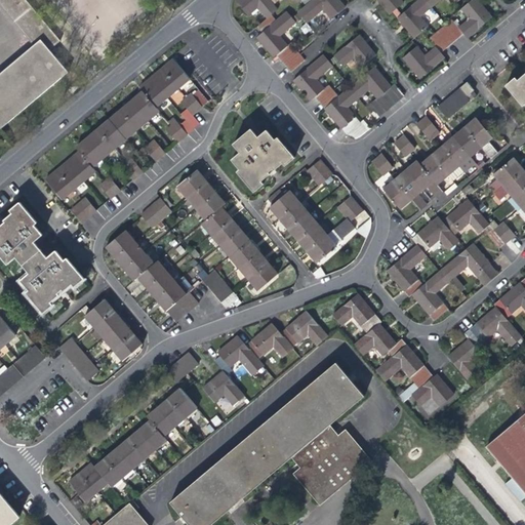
[(0,129),(1,131),(69,74),(50,51),(62,42),(59,40),(26,0),(0,0),(0,7),(34,47),(0,75),(0,129)]
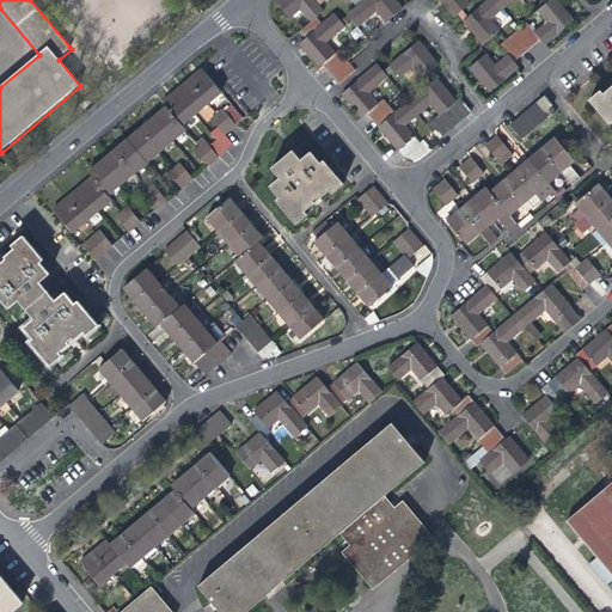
[(276,0),(276,1),(289,17),(301,7),(311,19),(300,29),(306,36),(299,42),(310,54),(319,66),(323,62),(340,83),(356,68),(340,48),(336,51),(326,40),(346,24),(335,12),(323,23),(317,16),(324,10),(319,4),(322,0),(347,0),(348,1),(348,0),(276,0)]
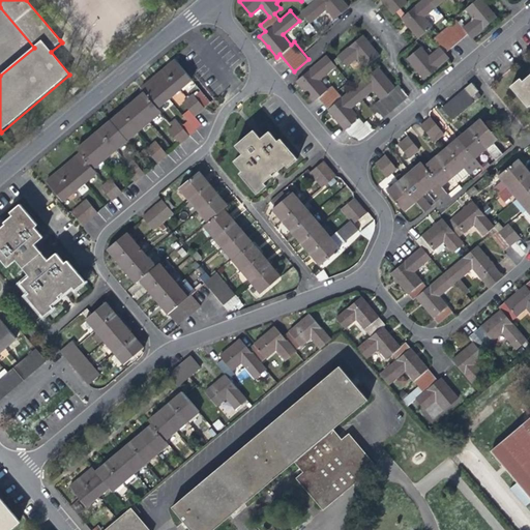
[(314,0),(300,11),(310,22),(326,7),(334,18),(349,6),(344,0),(314,0)]
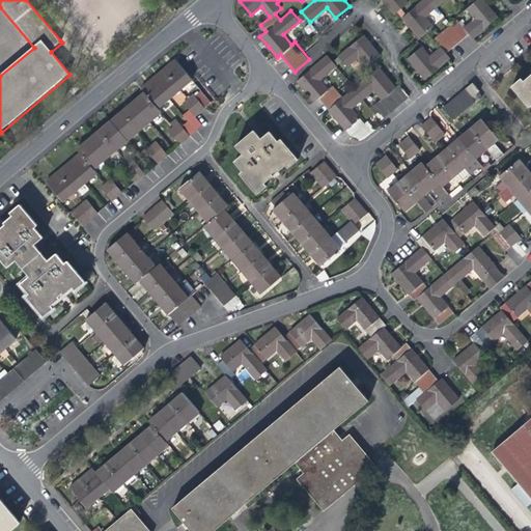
[(384,0),(386,2),(394,12),(406,3),(402,0),(384,0)]
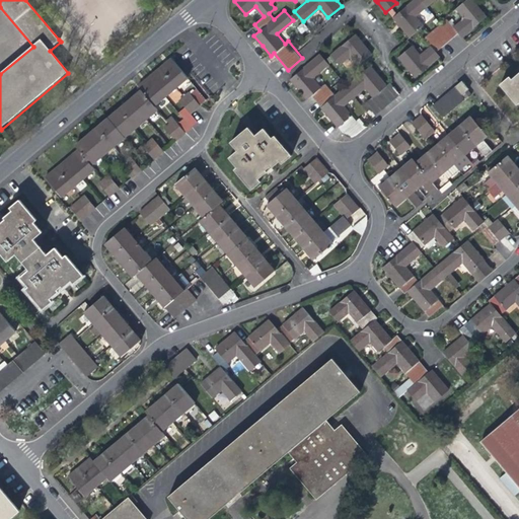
[(410,36),(424,24),(420,20),(416,15),(433,0),(449,0),(451,2),(453,0),(414,0),(393,17),(399,24),(410,36)]
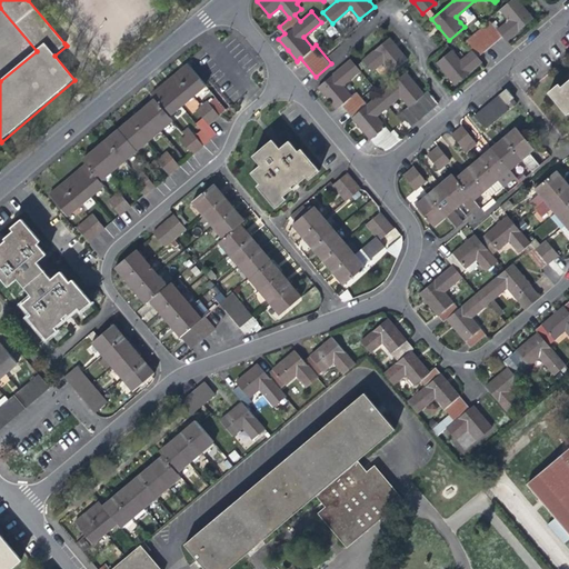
[(522,5),(517,0),(511,0),(500,9),(509,20),(498,29),(492,23),(468,45),(472,50),(460,60),(451,50),(437,62),(443,70),(455,83),(481,61),(478,57),(502,36),(507,40),(533,18),(522,5)]
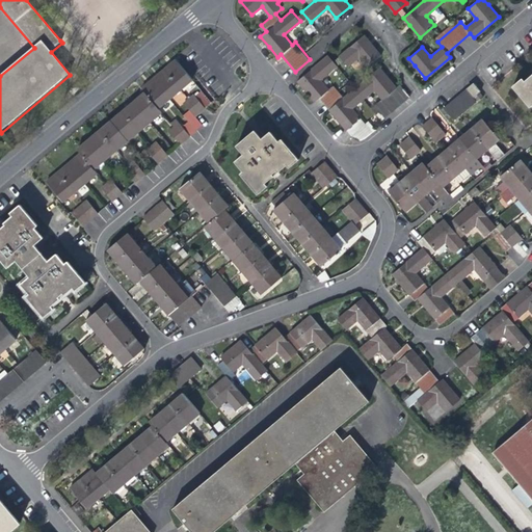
[(440,8),(431,12),(435,22),(444,18),(440,8)]
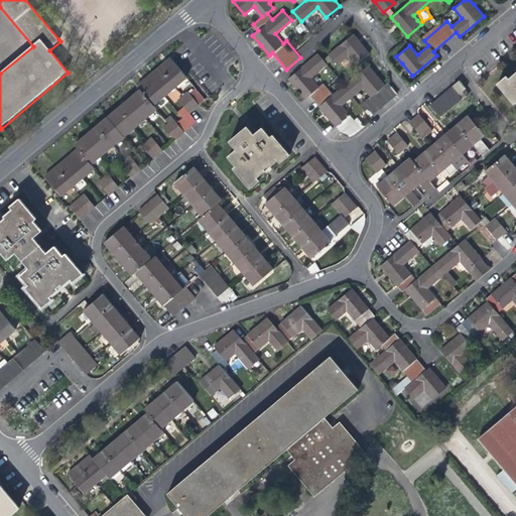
[(294,26),(298,33),(305,30),(302,22),(294,26)]
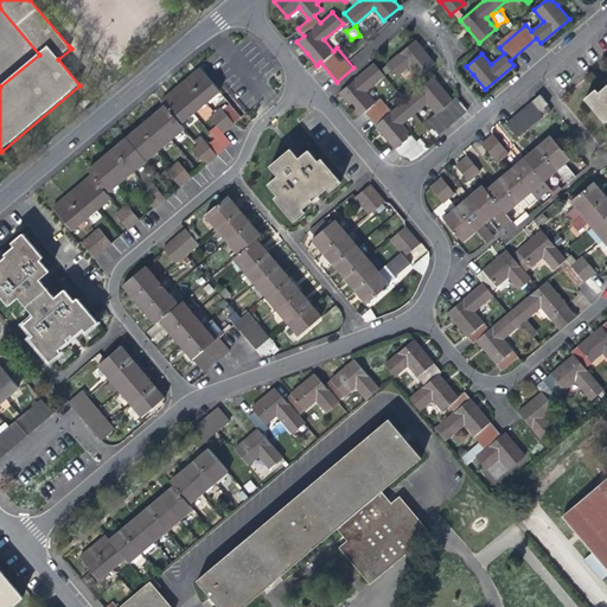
[(416,39),(388,63),(398,75),(409,66),(419,77),(435,62),(425,50),(416,39)]
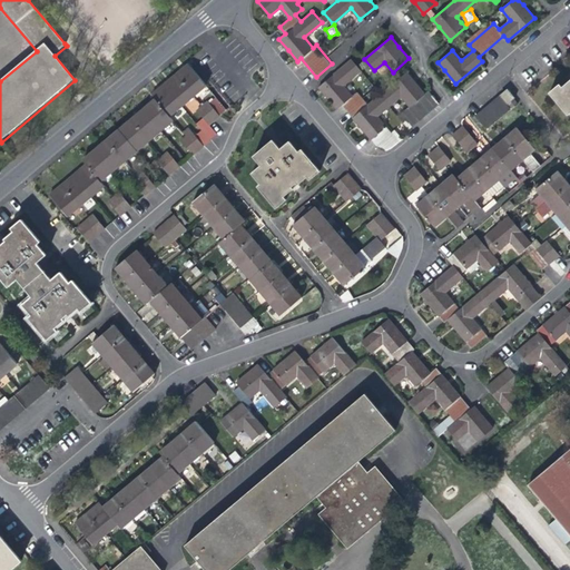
[(429,90),(424,94),(421,89),(405,71),(367,104),(356,91),(353,95),(343,85),(362,69),(352,58),(318,87),(327,98),(336,108),(342,105),(347,110),(369,137),(375,145),(391,131),(376,115),(400,96),(410,106),(397,116),(408,128),(439,102),(429,90)]
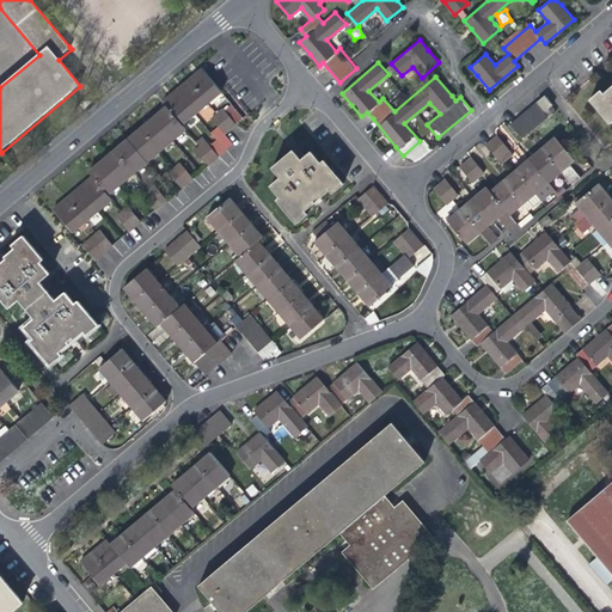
[(166,98),(170,103),(165,108),(151,120),(138,130),(124,141),(112,152),(101,161),(92,169),(96,172),(92,176),(79,188),(62,201),(56,206),(77,228),(115,196),(111,191),(189,126),(185,121),(225,89),(204,66),(200,71),(189,79),(172,93),(166,98)]
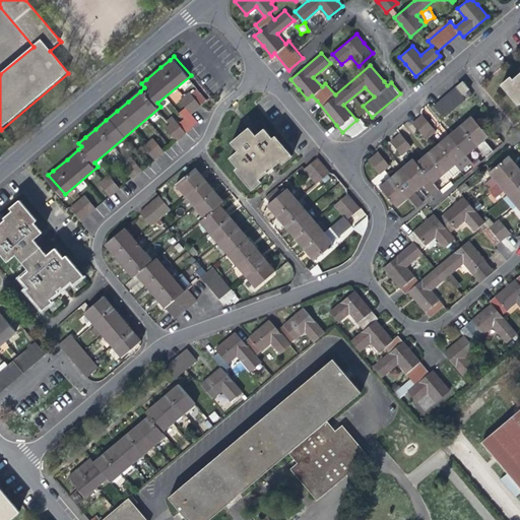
[(519,72),(512,79),(510,77),(501,85),(517,105),(519,102),(519,72)]
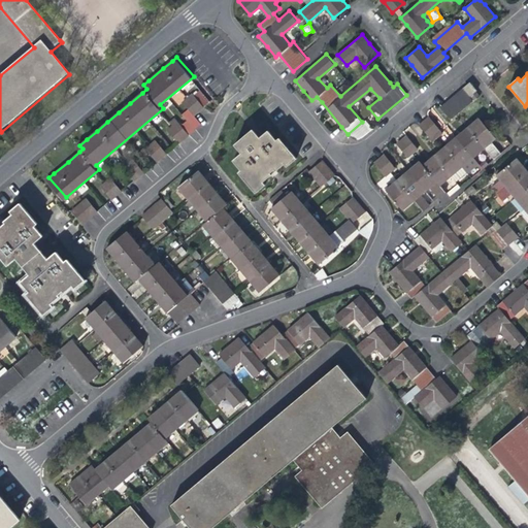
[(470,80),(463,87),(469,95),(476,89),(470,80)]
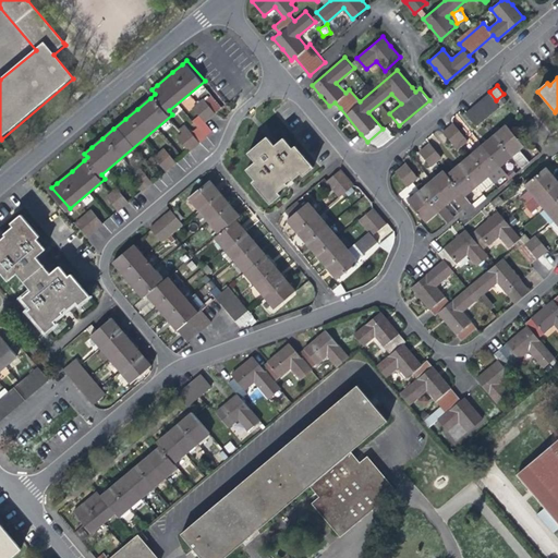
[(489,92),(482,98),(492,110),(499,104),(496,100),(489,92)]
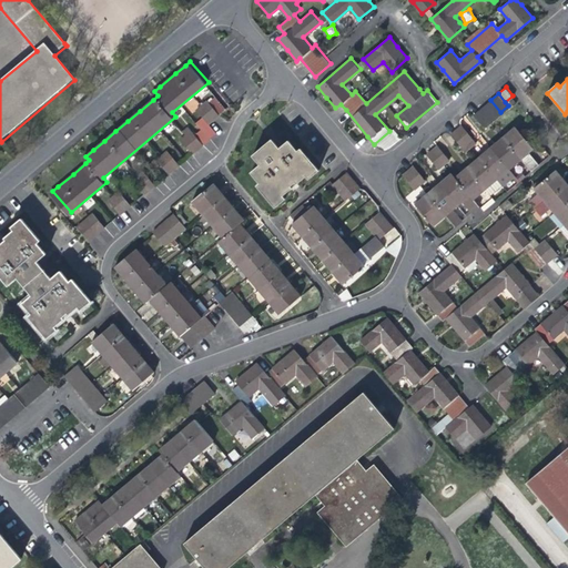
[(212,121),(223,112),(216,104),(211,99),(200,108),(205,114),(212,121)]
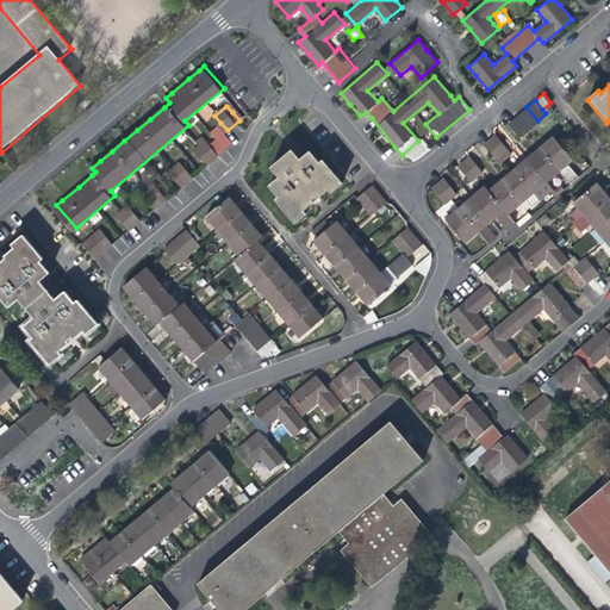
[(527,107),(520,113),(531,126),(537,120),(527,107)]
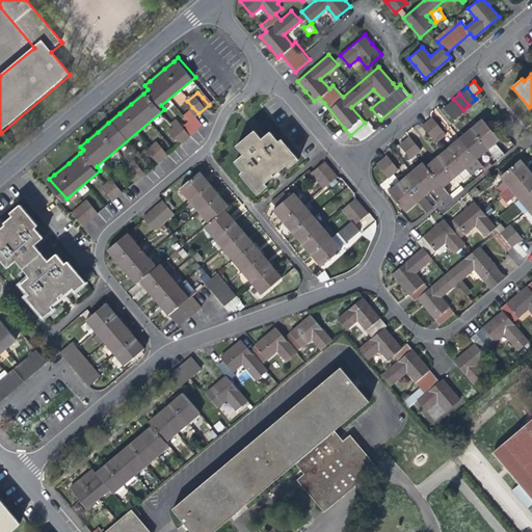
[(208,95),(203,98),(209,105),(213,102),(208,95)]
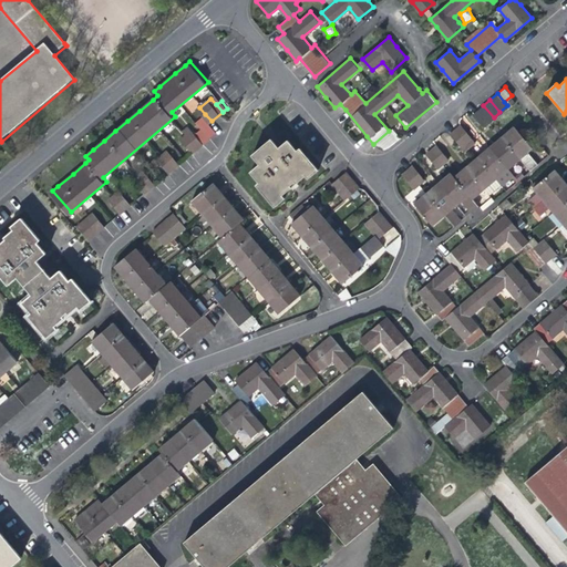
[(488,122),(494,117),(483,105),(478,110),(488,122)]
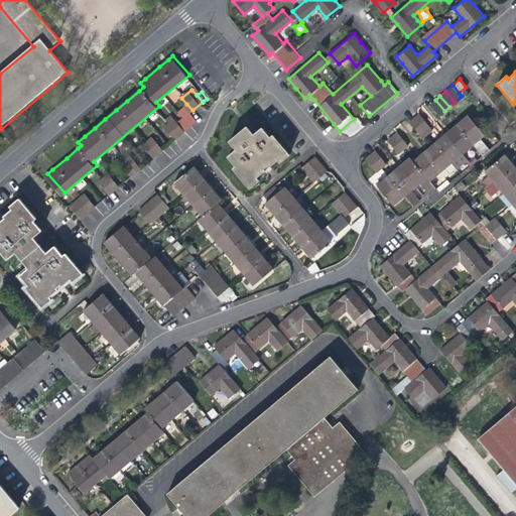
[(439,115),(444,111),(435,100),(430,103),(439,115)]
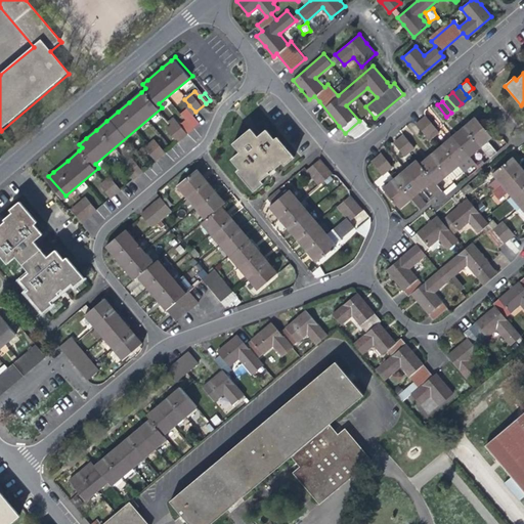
[(189,117),(183,123),(190,132),(204,122),(195,112),(189,105),(184,110),(189,117)]
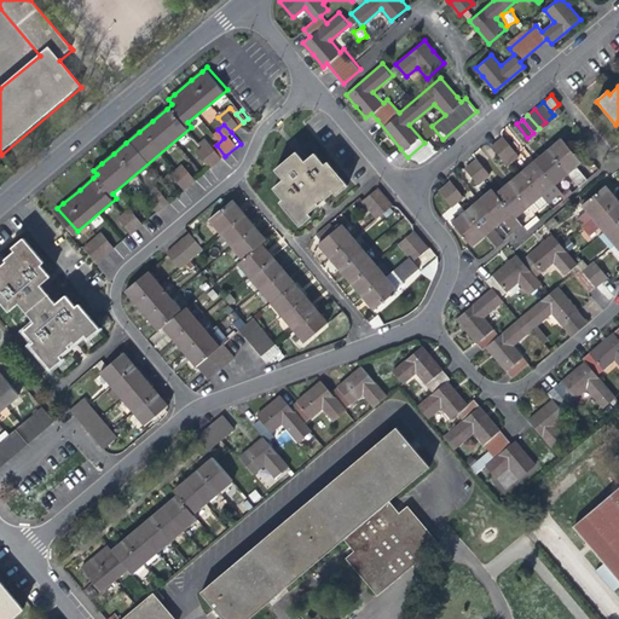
[(502,136),(496,140),(508,156),(514,151),(502,136)]
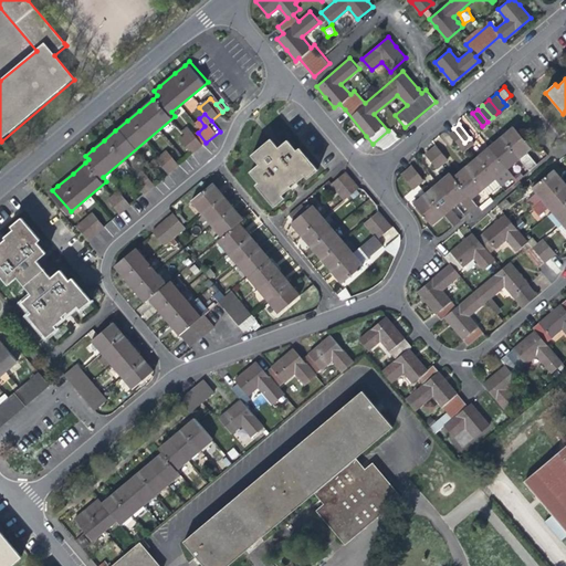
[(507,130),(500,136),(502,139),(517,158),(527,170),(535,164),(524,152),(530,147),(512,126),(507,130)]
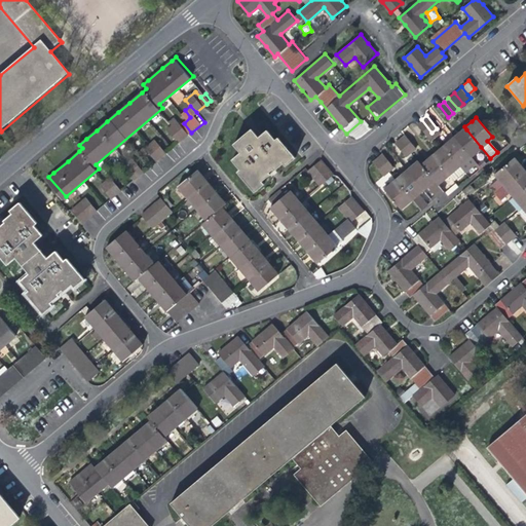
[(182,141),(191,133),(184,123),(181,119),(171,127),(182,141)]
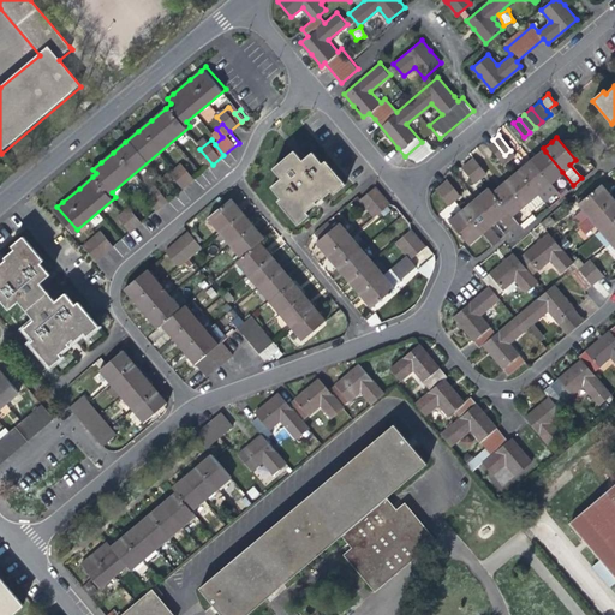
[(505,155),(493,139),(487,144),(499,160),(505,155)]
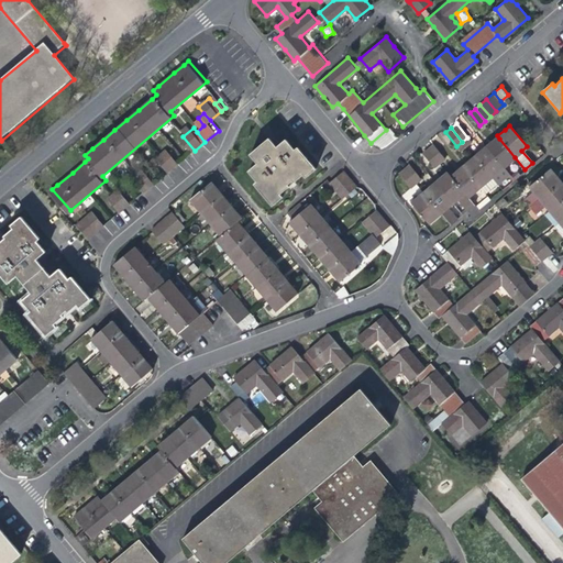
[(275,145),(266,135),(247,151),(256,162),(253,165),(247,169),(256,180),(253,183),(271,205),(282,196),(279,192),(290,183),(302,174),(305,176),(315,167),(296,146),(294,148),(284,139),(275,145)]
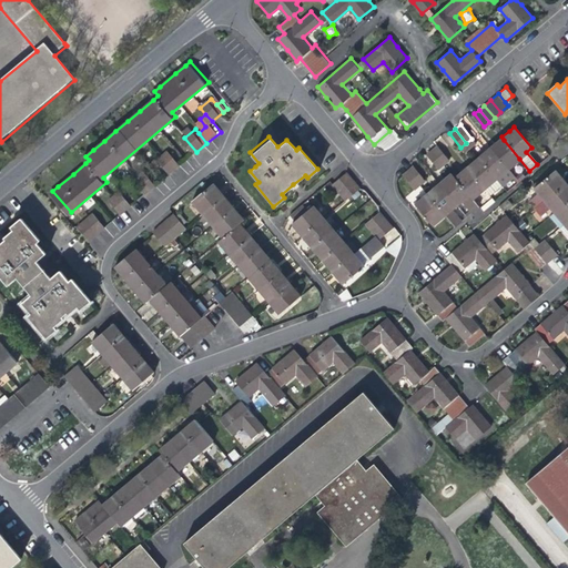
[(495,142),(489,146),(507,168),(519,159),(504,140),(501,137),(495,142)]
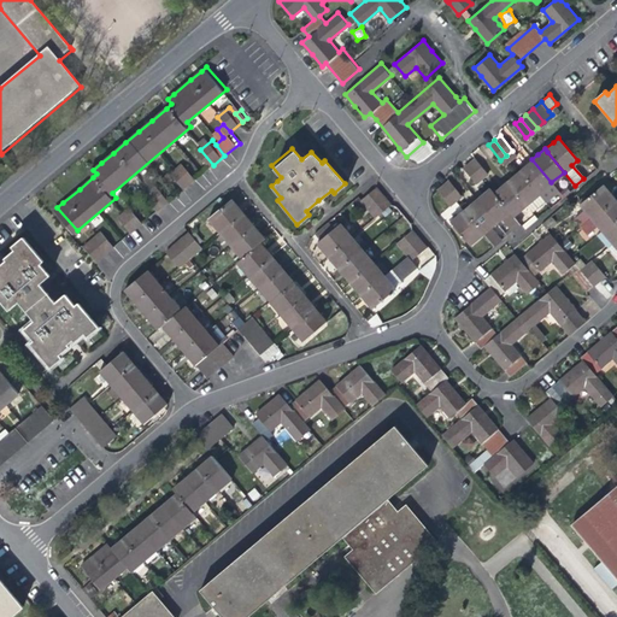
[(472,158),(468,163),(480,177),(486,172),(472,158)]
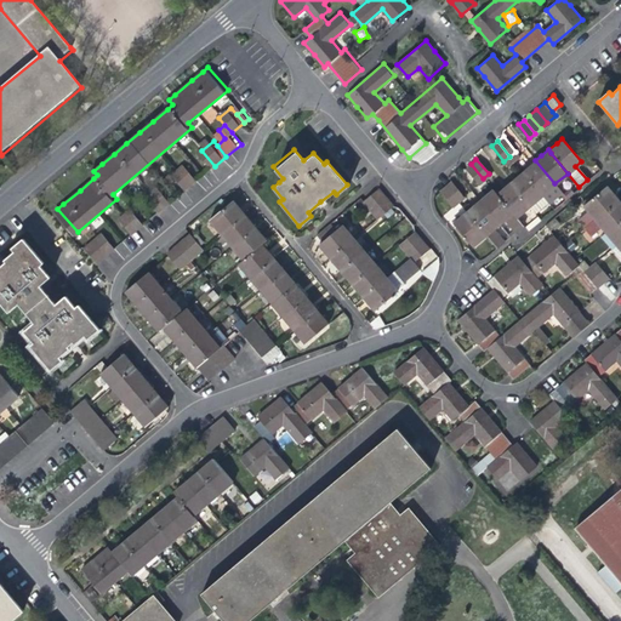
[(528,167),(523,172),(541,195),(548,204),(548,205),(563,193),(554,183),(535,160),(528,167)]
